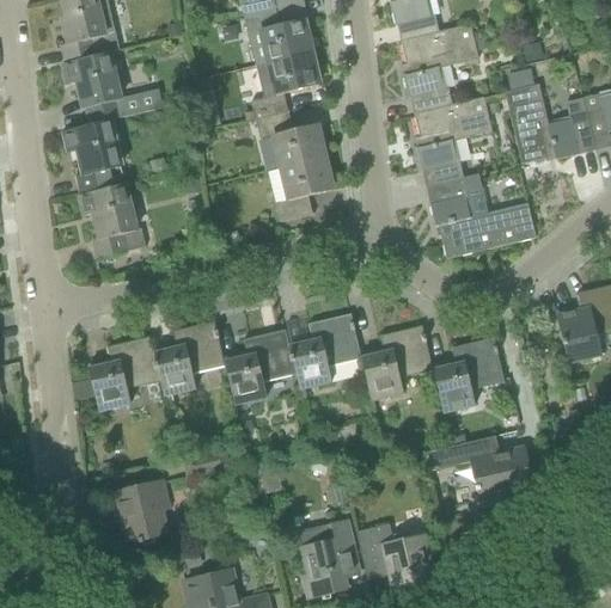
[(68,43),(61,44),(63,55),(65,62),(97,55),(108,51),(120,49),(108,0),(62,0),(67,16),(62,17),(68,43)]
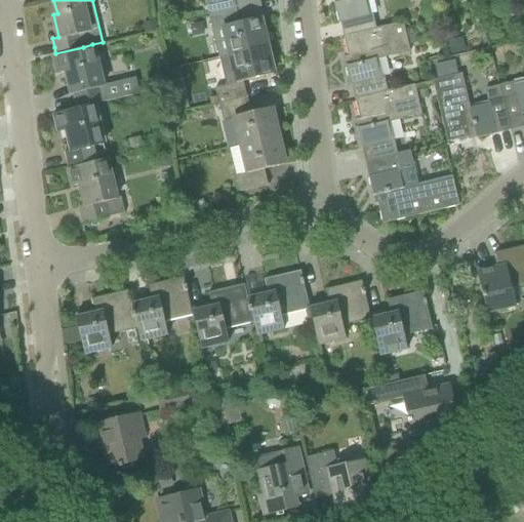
[(204,0),(208,12),(236,5),(234,0),(204,0)]
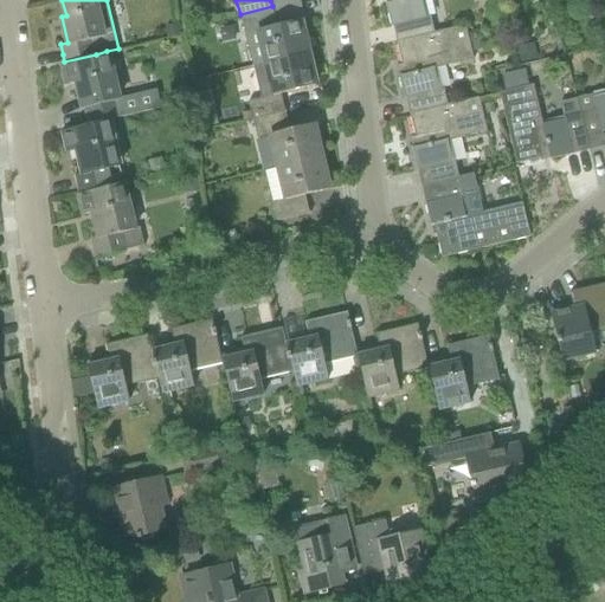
[(387,0),(386,1),(391,24),(392,24),(396,38),(433,30),(426,0),(387,0)]
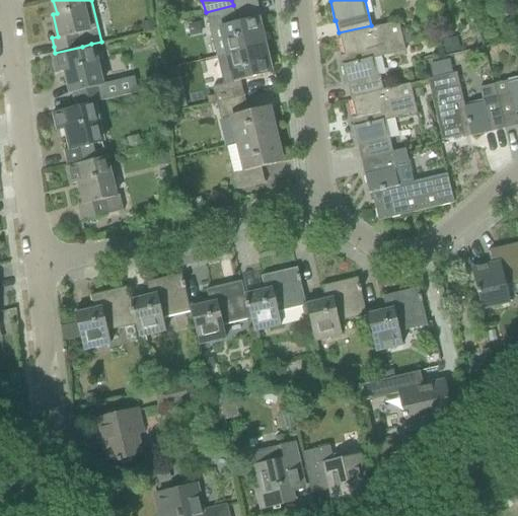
[(206,12),(216,56),(264,44),(256,16),(237,21),(233,5),(206,12)]
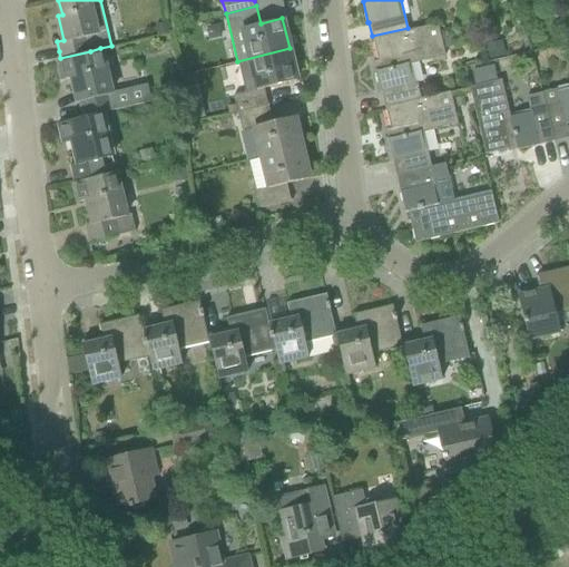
[(474,18),(460,21),(463,31),(477,28),(474,18)]
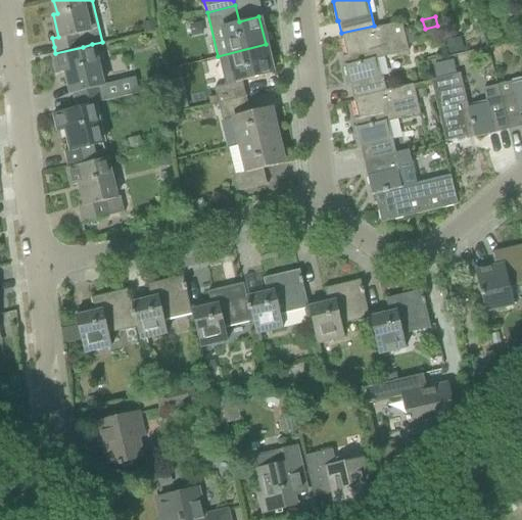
[(349,83),(353,97),(386,89),(378,56),(409,49),(408,47),(407,43),(405,34),(400,19),(374,26),(341,33),(346,54),(342,54),(345,63),(343,63),(348,83),(349,83)]
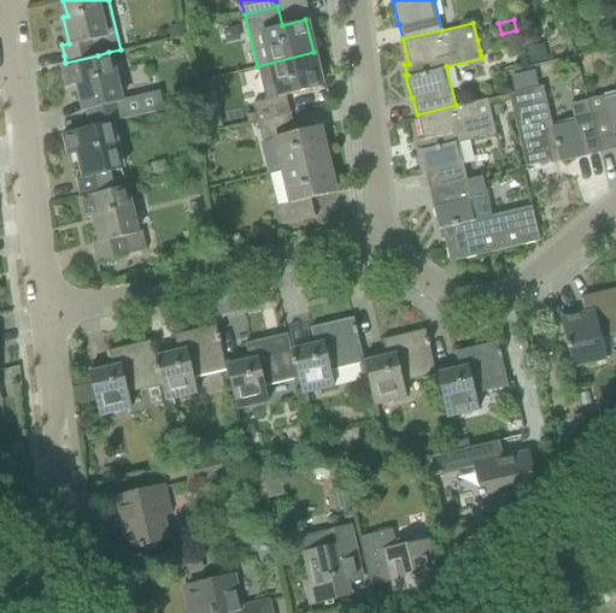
[(180,24),(169,27),(171,36),(182,33),(180,24)]
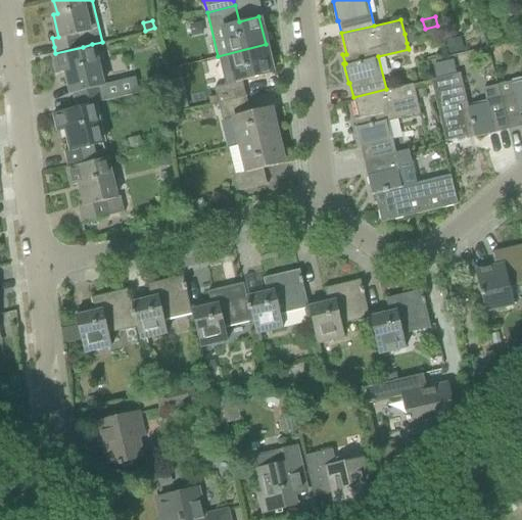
[(414,32),(405,34),(407,43),(416,41),(414,32)]
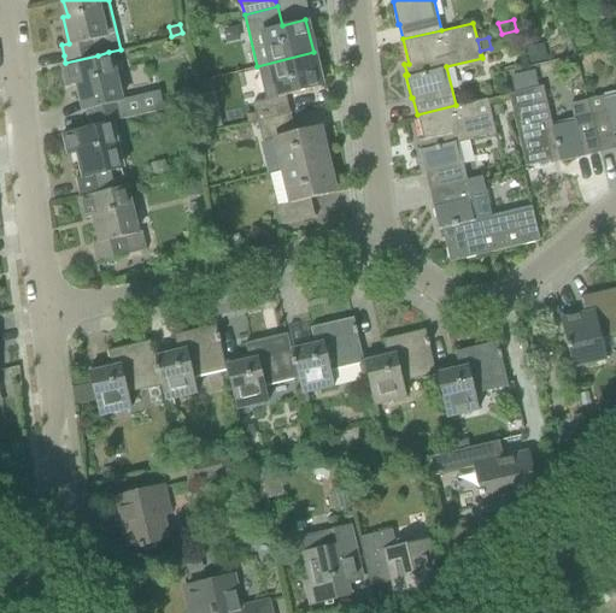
[(534,42),(524,45),(528,62),(539,59),(545,58),(541,41),(534,42)]
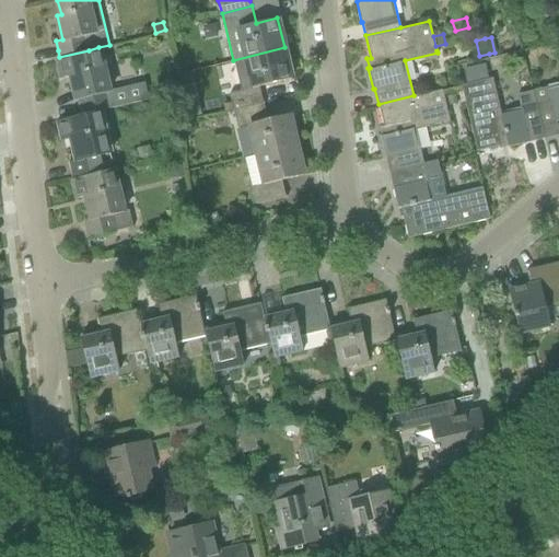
[(79,99),(82,114),(100,109),(124,104),(120,86),(109,90),(99,47),(89,50),(59,57),(58,58),(62,78),(71,76),(77,99),(79,99)]
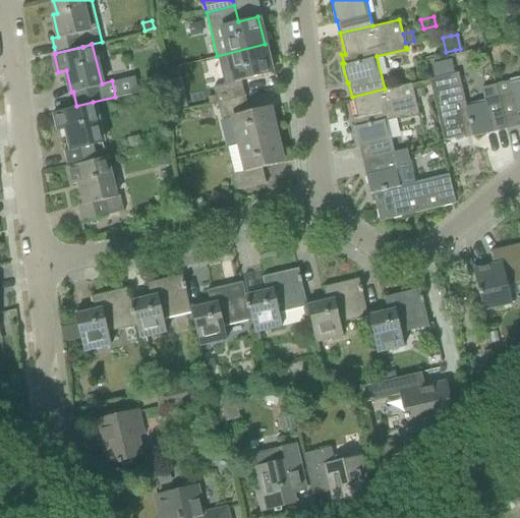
[(214,85),(217,102),(245,95),(241,79),(271,72),(265,44),(217,56),(224,83),(214,85)]
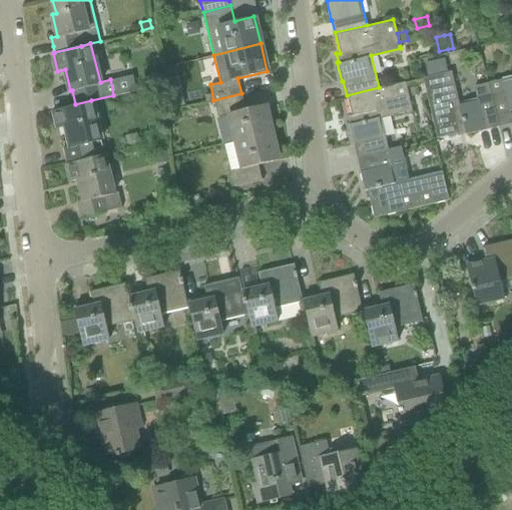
[(444,57),(424,62),(427,75),(447,70),(444,57)]
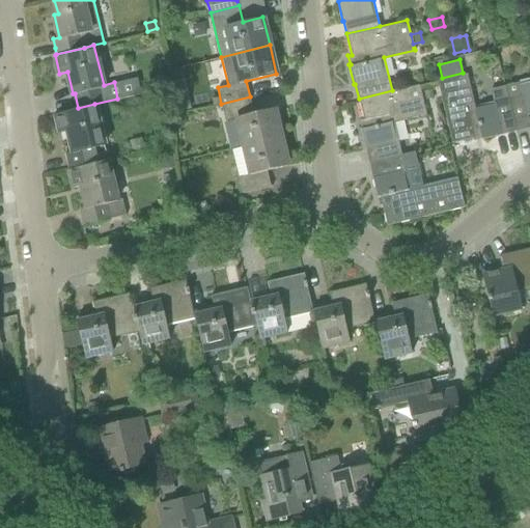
[(514,130),(507,96),(475,104),(467,72),(463,73),(442,78),(438,79),(452,141),(472,137),(473,139),(480,137),(480,138),(514,130)]
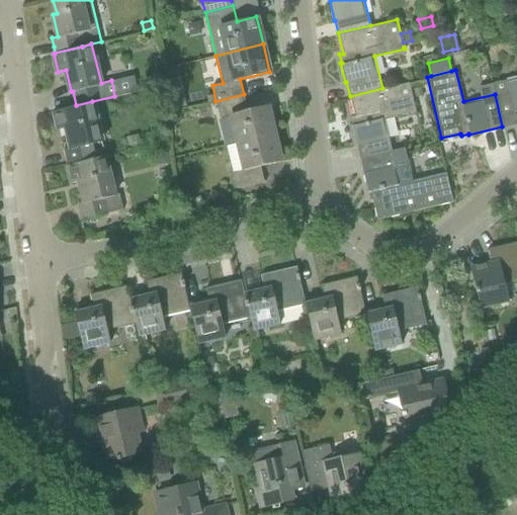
[(516,75),(492,82),(495,94),(502,126),(516,123),(516,119),(514,111),(516,110),(516,75)]
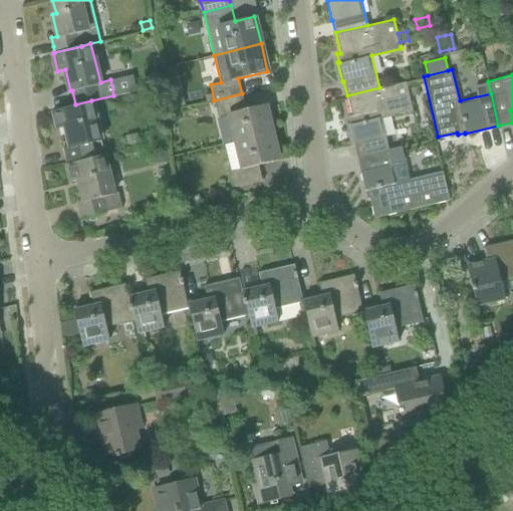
[(348,123),(356,157),(389,149),(381,117),(413,110),(406,81),(379,87),(347,95),(351,113),(347,114),(349,123),(348,123)]
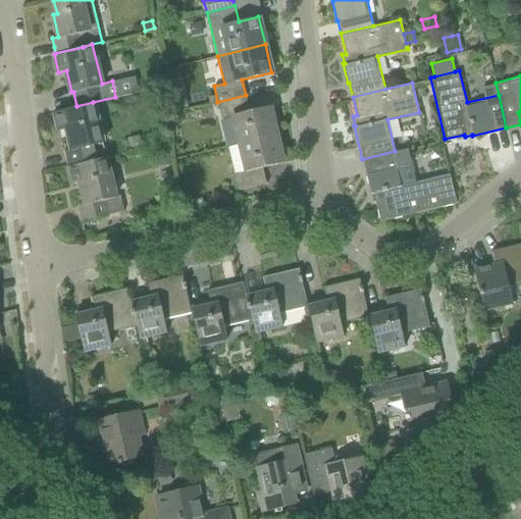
[(233,115),(240,143),(276,134),(269,106),(250,111),(246,95),(217,102),(221,118),(233,115)]
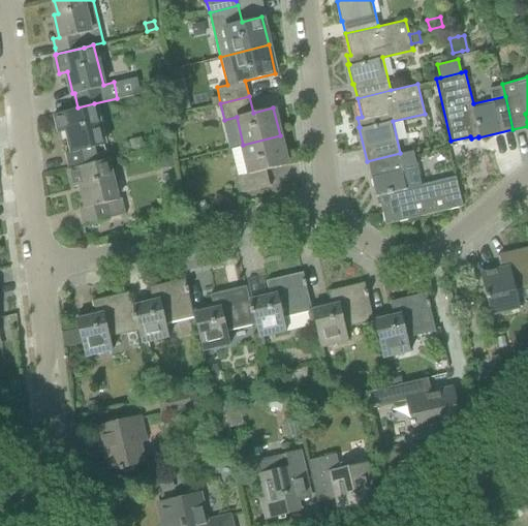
[(67,110),(57,113),(61,130),(65,129),(70,151),(66,152),(69,164),(70,168),(81,165),(96,162),(107,159),(94,103),(78,107),(67,110)]
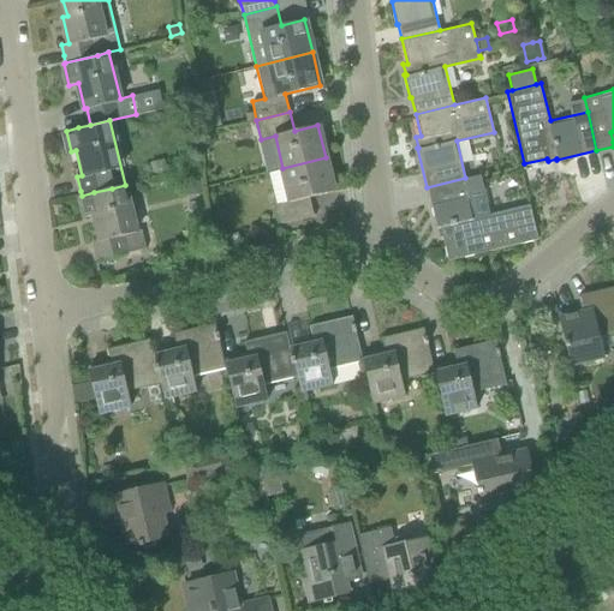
[(165,157),(150,161),(154,174),(167,172),(165,157)]
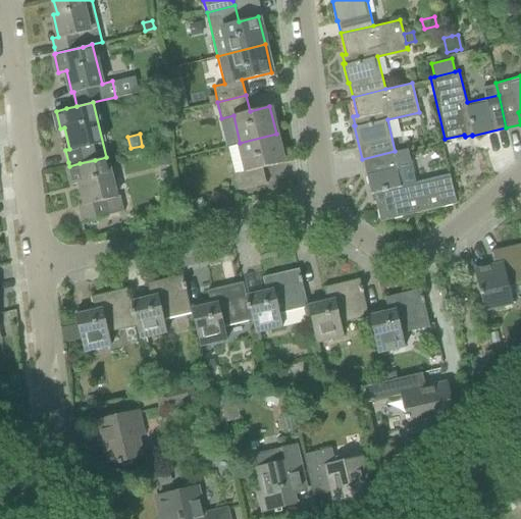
[(276,134),(240,143),(246,170),(235,173),(239,190),(267,183),(263,166),(282,162),(276,134)]
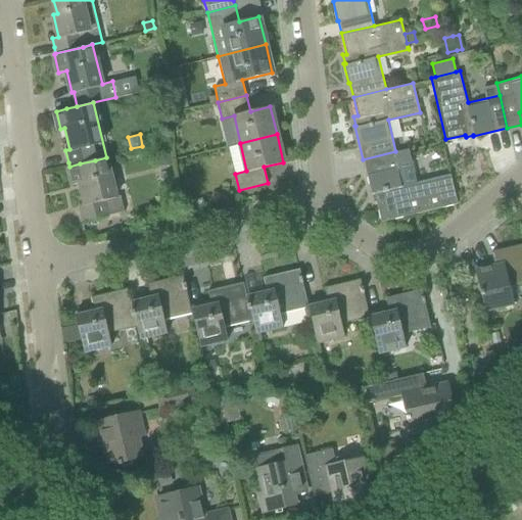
[(170,145),(157,148),(161,163),(174,161),(170,145)]
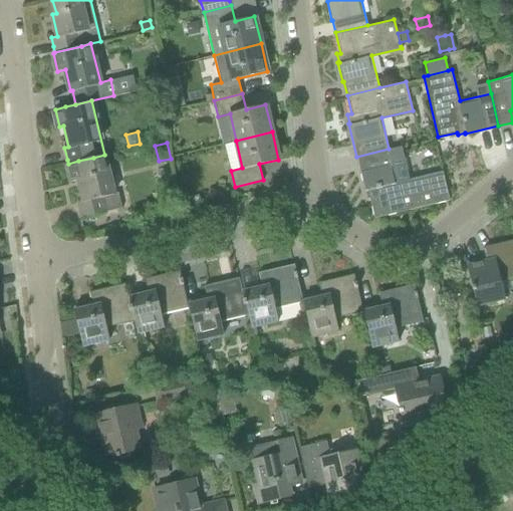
[(389,149),(356,157),(364,190),(365,190),(367,197),(369,197),(374,217),(449,199),(445,180),(443,171),(408,179),(400,147),(389,150),(389,149)]
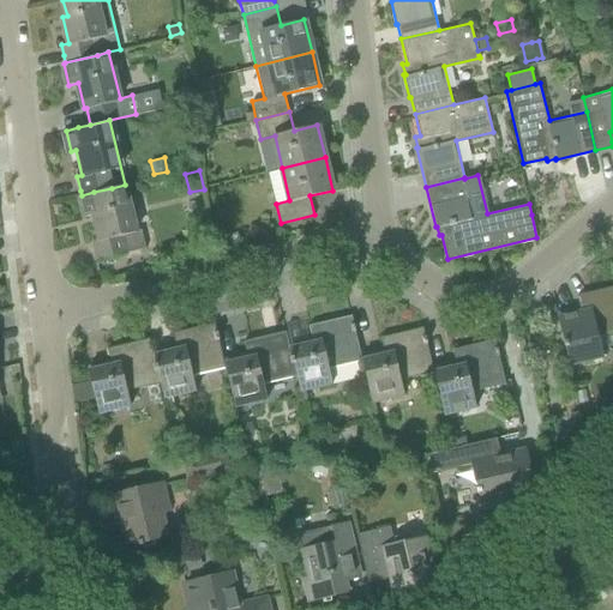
[(94,192),(82,195),(85,215),(90,213),(96,240),(92,241),(96,259),(146,247),(142,229),(136,230),(125,185),(112,188),(94,192)]
